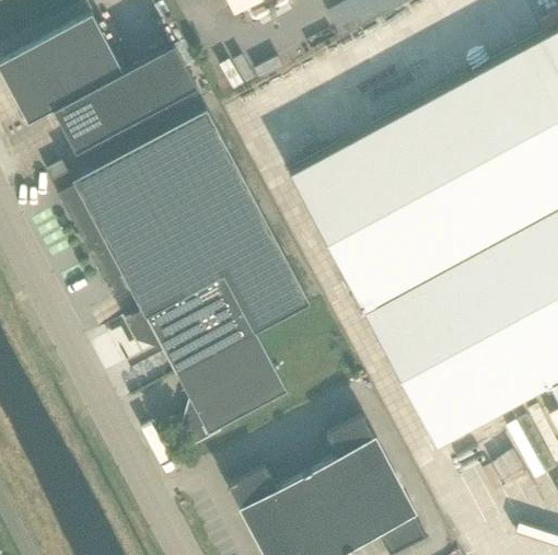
[(229,0),(234,9),(251,0),(229,0)]
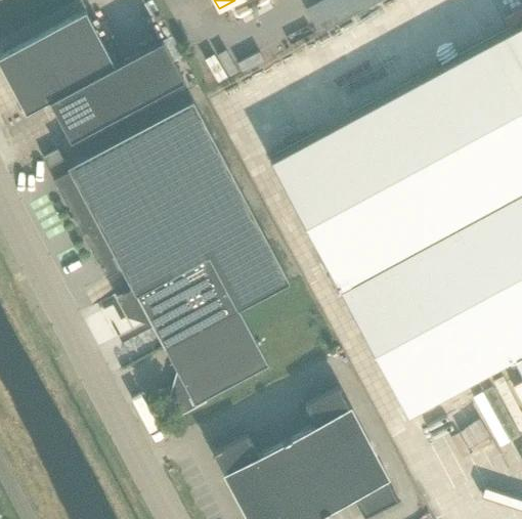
[(393,0),(336,0),(309,14),(322,40),(394,2),(393,0)]
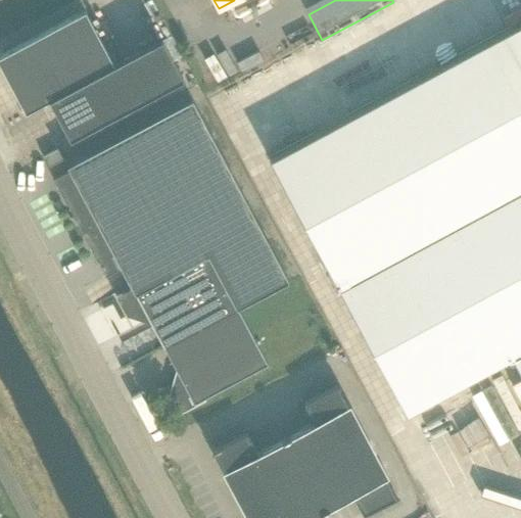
[(50,104),(115,69),(87,14),(6,58),(35,112),(50,104)]
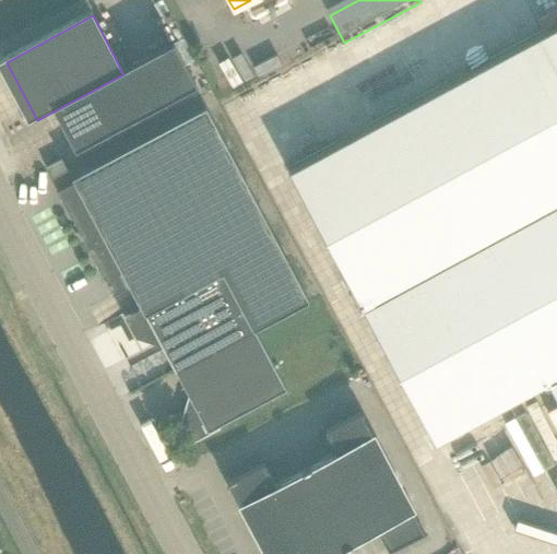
[(556,32),(289,176),(363,313),(434,443),(547,381),(556,399),(556,32)]
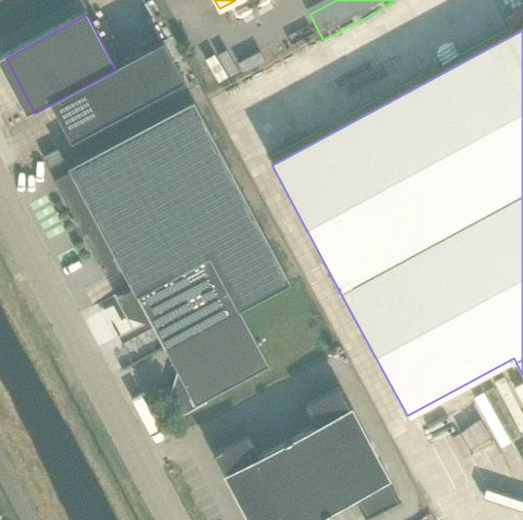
[(164,44),(116,70),(50,105),(72,145),(186,84),(164,44)]
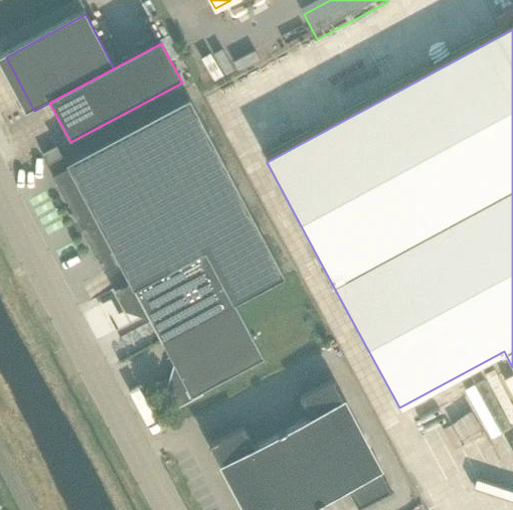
[(170,273),(207,253),(235,308),(286,281),(191,102),(78,162),(81,167),(55,181),(78,225),(80,224),(86,232),(83,234),(106,277),(157,249),(170,273)]
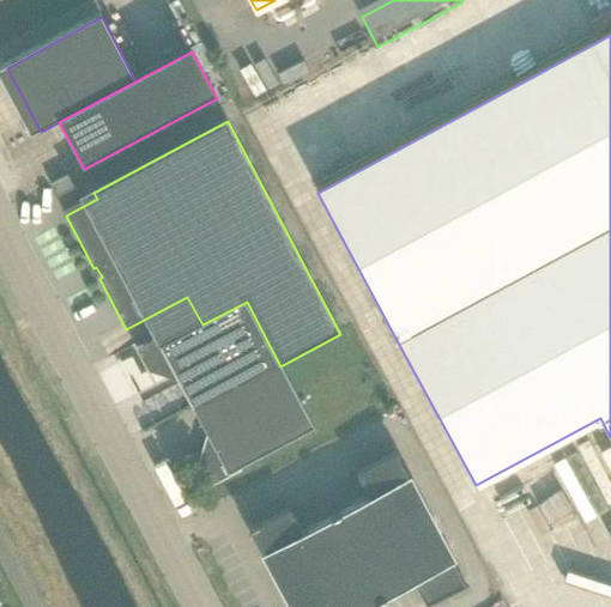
[(60,201),(77,192),(71,180),(53,188),(60,201)]
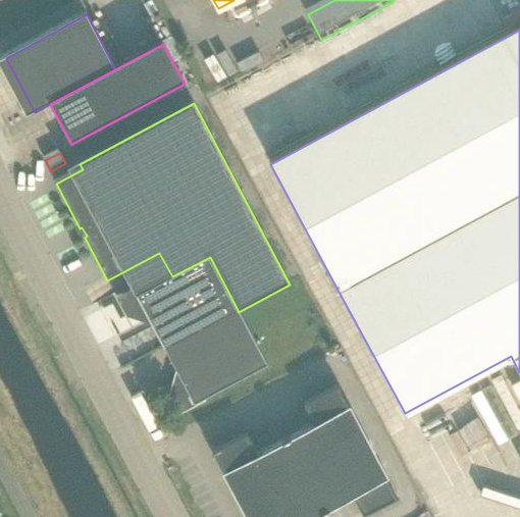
[(166,351),(239,312),(210,257),(172,276),(147,291),(145,287),(118,301),(128,320),(150,359),(166,351)]
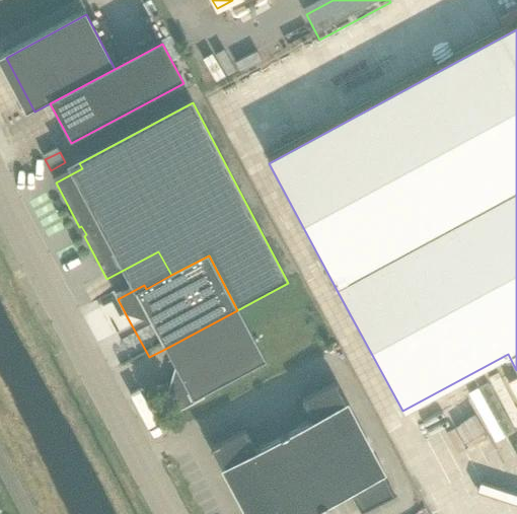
[(267,365),(237,310),(165,349),(180,378),(174,381),(177,385),(169,396),(179,416),(206,401),(204,398),(267,365)]
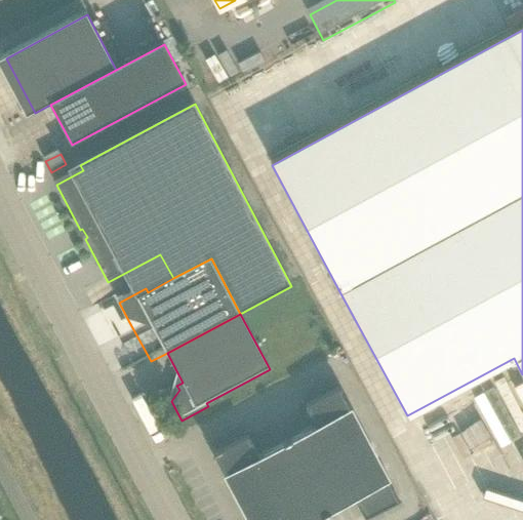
[(250,440),(217,456),(250,519),(322,519),(356,502),(365,519),(372,519),(399,505),(339,392),(307,409),(318,430),(260,460),(250,440)]
